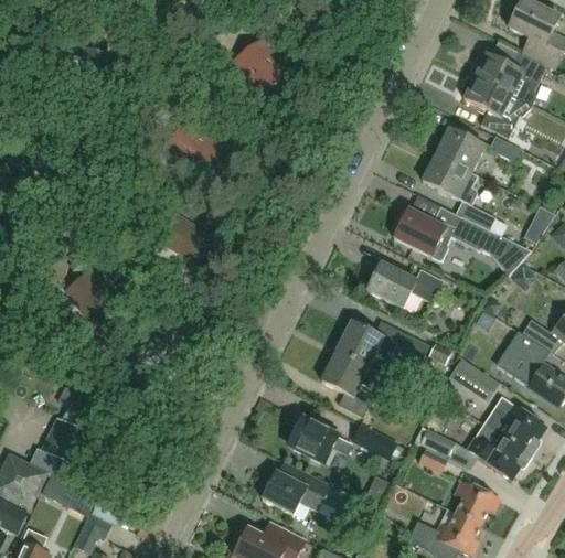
[(554,67),(564,44),(564,35),(553,30),(561,14),(530,0),(521,0),(509,25),(530,35),(522,51),(554,67)]
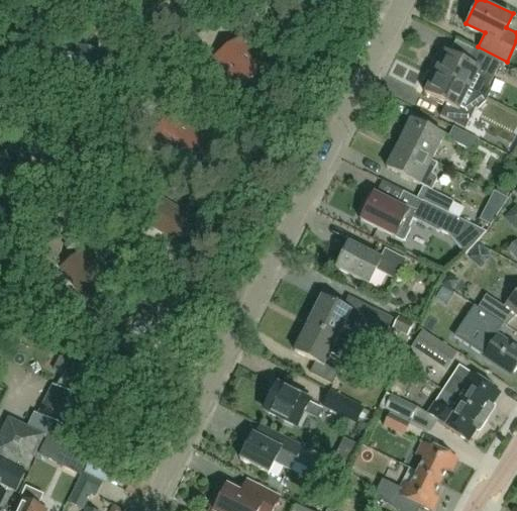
[(230,56),(222,62),(238,85),(263,68),(239,35),(223,46),(230,56)]
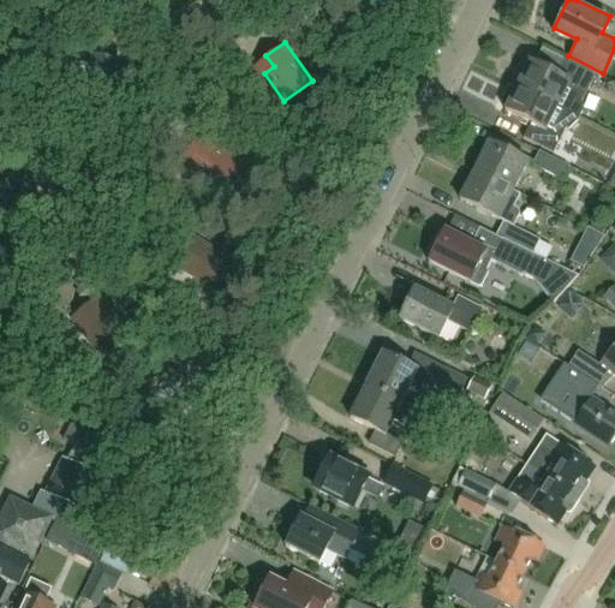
[(94,52),(84,89),(107,95),(118,58),(94,52)]
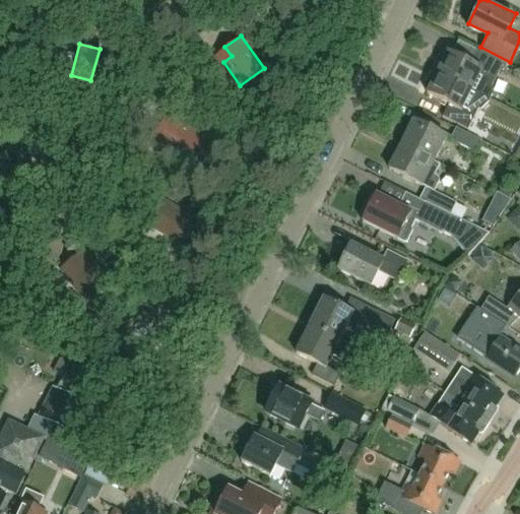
[(437,68),(490,94),(493,88),(493,80),(503,60),(475,46),(468,59),(447,48),(446,51),(443,50),(439,51),(434,61),(436,65),(438,66),(437,68)]
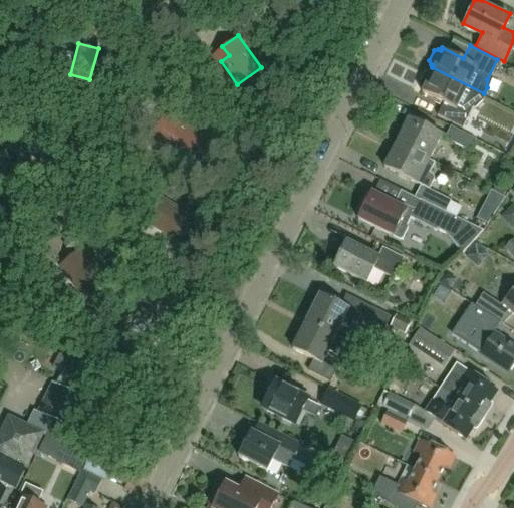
[(473,102),(475,103),(483,95),(484,93),(432,67),(431,70),(428,69),(424,70),(419,80),(421,85),(423,86),(422,88),(443,99),(438,110),(462,122),(473,102)]
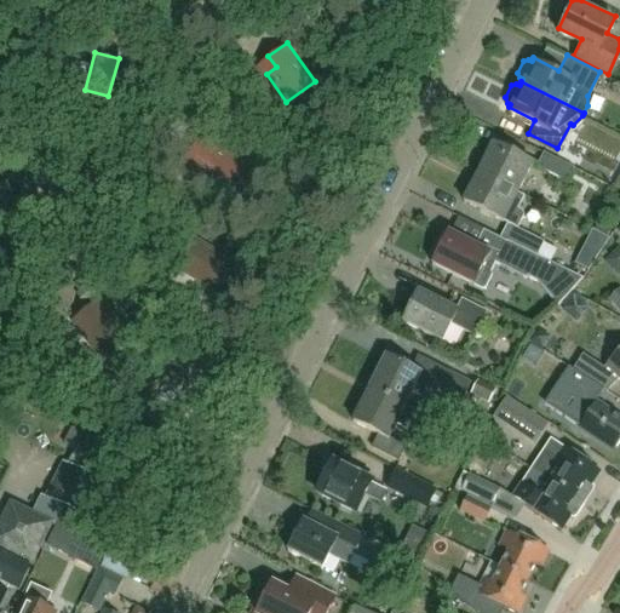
[(208,131),(193,147),(201,156),(193,165),(216,190),(242,166),(208,131)]
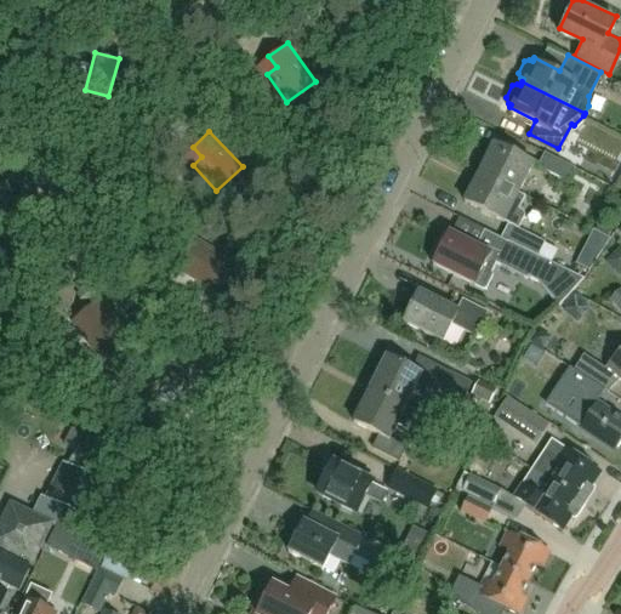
[(478,169),(518,188),(533,160),(493,140),(478,169)]
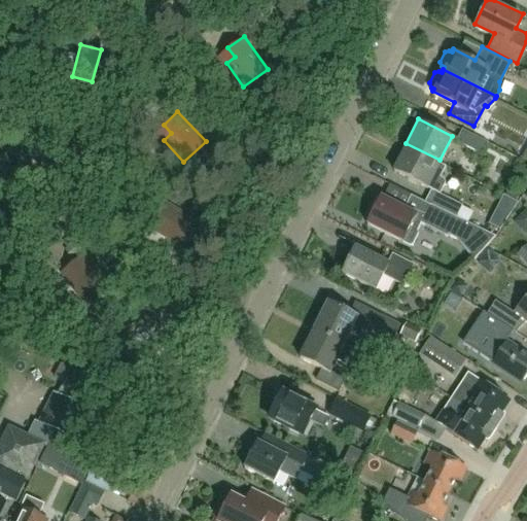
[(482,150),(488,139),(462,126),(456,138),(482,150)]
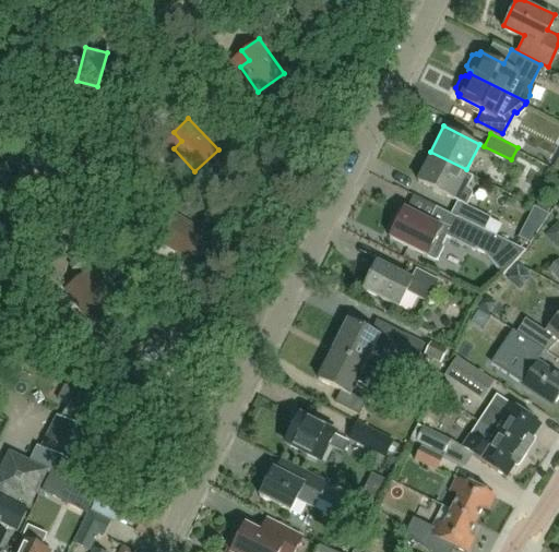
[(460,181),(466,169),(430,152),(417,177),(460,198),(466,184),(460,181)]
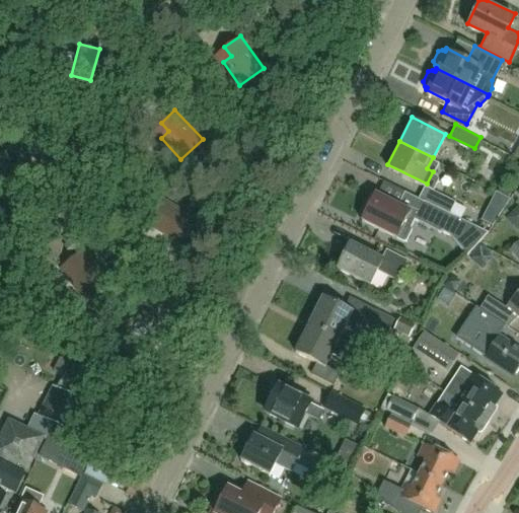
[(12,169),(3,184),(22,196),(43,164),(24,153),(13,170),(12,169)]
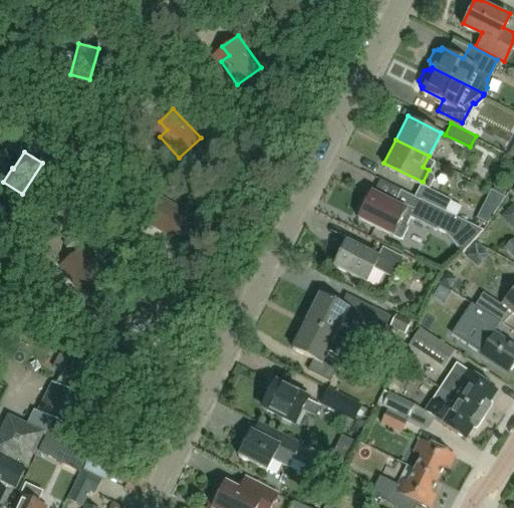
[(445,209),(451,197),(426,184),(420,197),(445,209)]
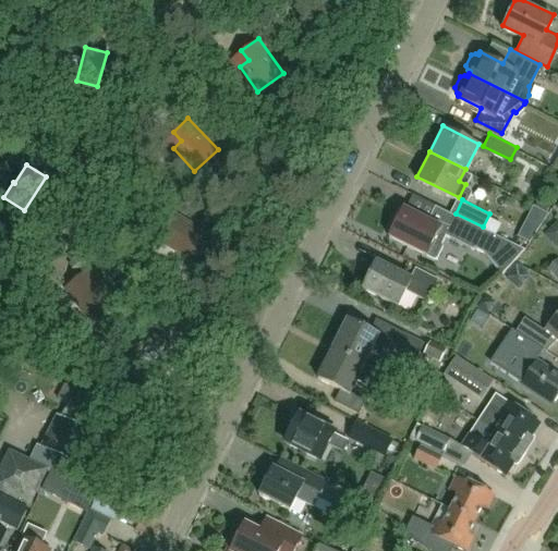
[(473,246),(474,245),(483,250),(492,233),(435,204),(428,217),(403,205),(388,234),(434,256),(437,255),(443,244),(443,241),(434,236),(438,229),(473,246)]
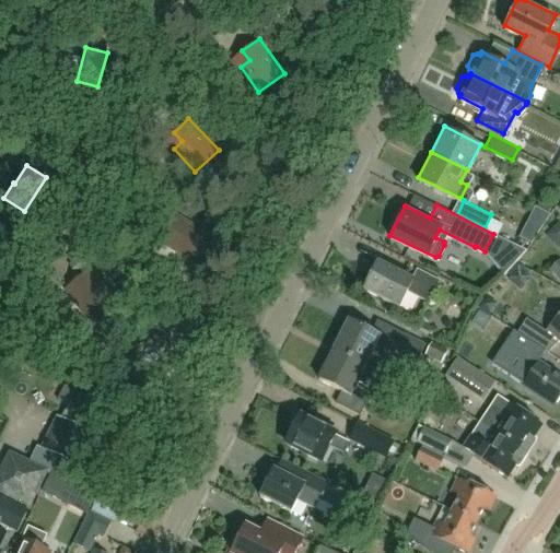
[(178,236),(173,246),(197,260),(213,236),(176,213),(166,228),(178,236)]
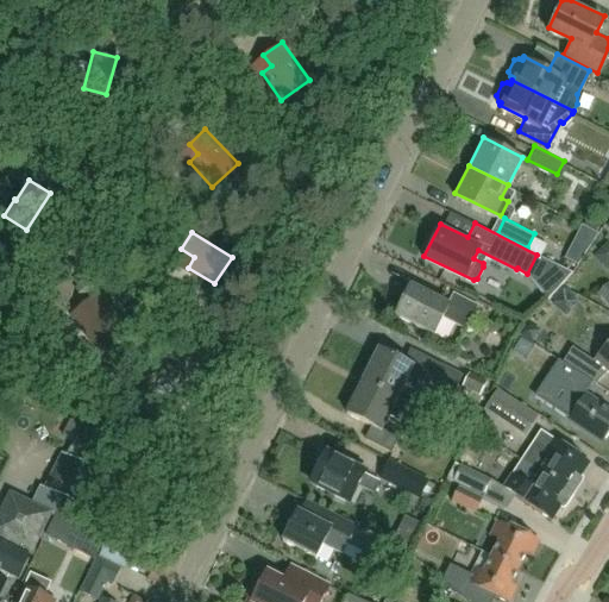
[(584,248),(570,242),(564,254),(577,259),(584,248)]
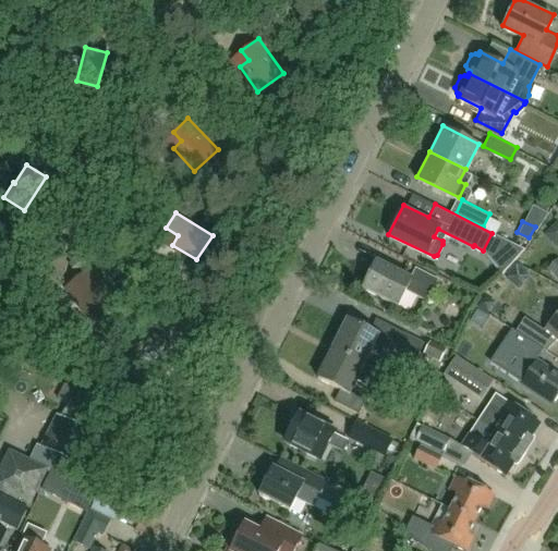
[(557,257),(557,256),(547,267),(557,277),(557,257)]
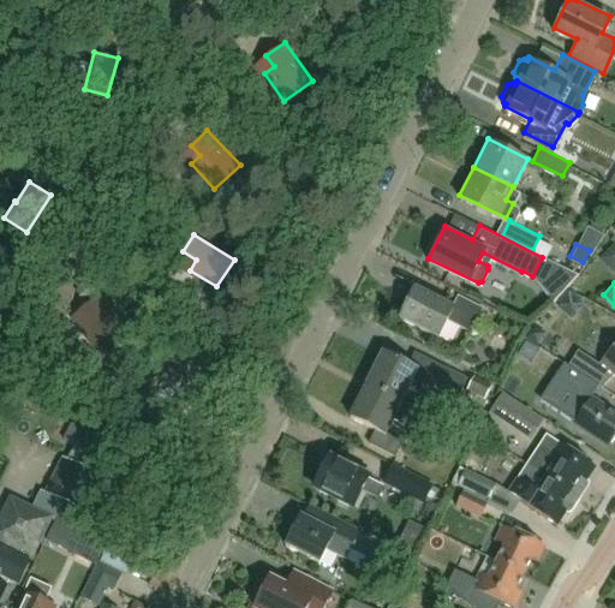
[(470,328),(482,304),(458,292),(452,303),(415,285),(400,315),(439,334),(446,316),(470,328)]
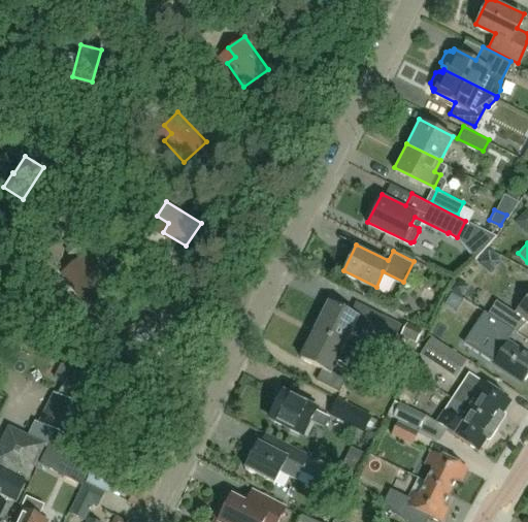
[(78,273),(70,280),(87,301),(108,286),(85,253),(71,263),(78,273)]
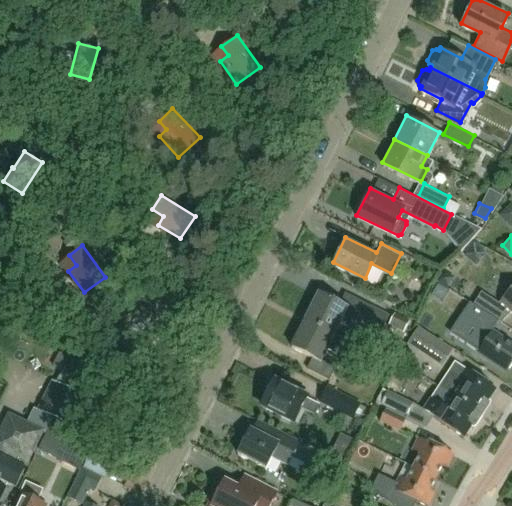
[(501,321),(511,309),(511,285),(498,301),(480,290),(472,303),(501,321)]
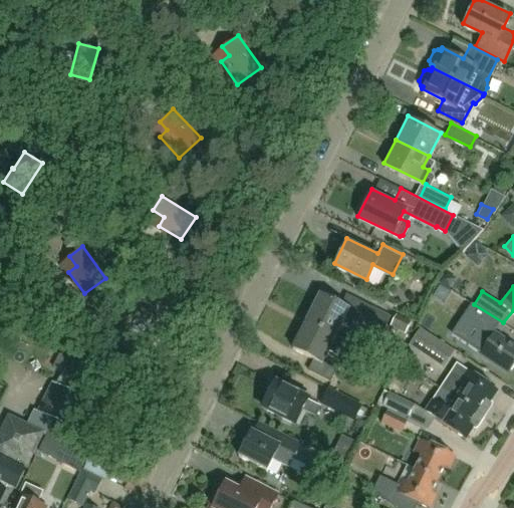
[(305,318),(335,333),(342,321),(357,328),(361,319),(381,329),(390,313),(347,292),(341,302),(319,291),(305,318)]
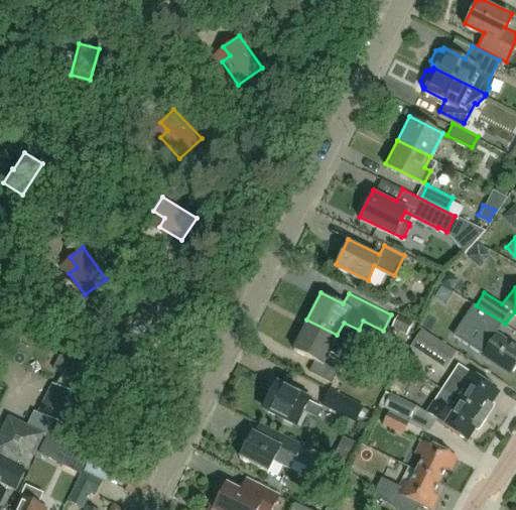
[(511,373),(515,365),(515,345),(497,333),(493,338),(483,331),(493,316),(473,303),(466,314),(475,321),(465,337),(475,344),(476,342),(486,349),(482,355),(511,373)]
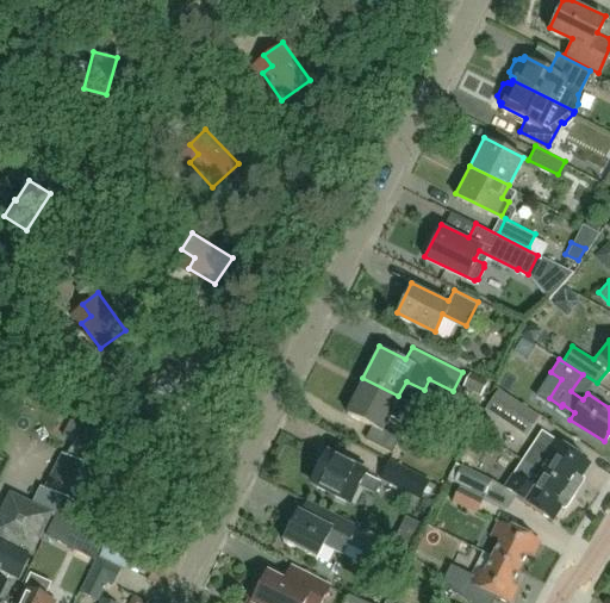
[(479,389),(485,378),(471,371),(465,381),(479,389)]
